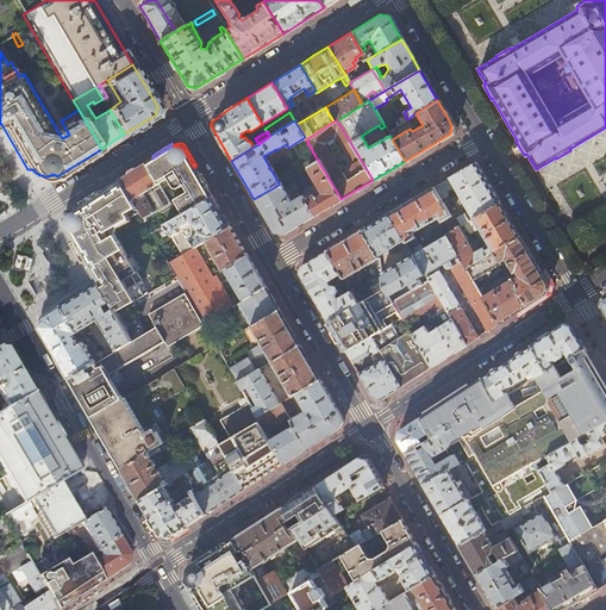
[(182,148),(173,145),(152,159),(144,163),(155,182),(166,176),(169,182),(170,185),(195,169),(193,167),(182,148)]
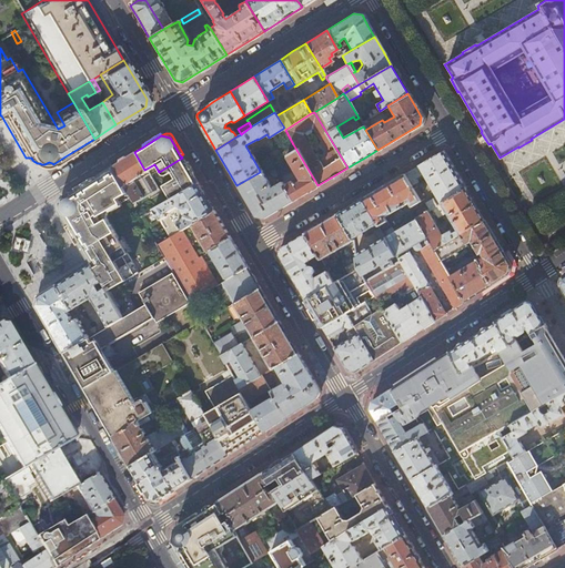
[(273,163),(296,150),(293,144),(278,153),(275,150),(268,154),(273,163)]
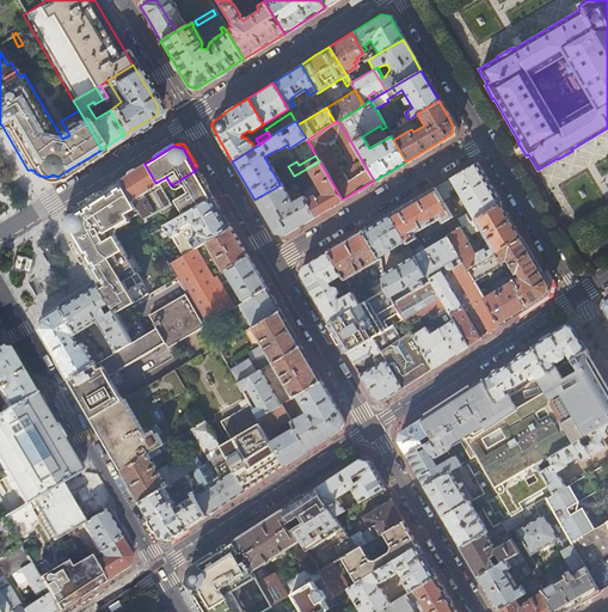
[(314,216),(342,200),(319,161),(294,176),(292,178),(290,178),(298,190),(299,191),(309,185),(314,183),(321,195),(317,197),(315,196),(314,197),(313,195),(305,200),(314,216)]
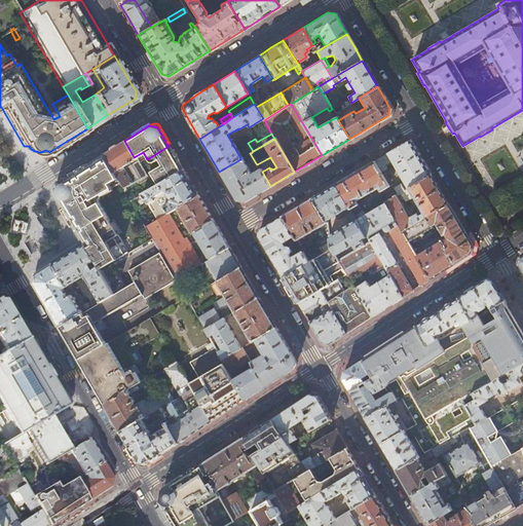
[(408,140),(334,184),(347,208),(349,210),(350,213),(358,209),(353,201),(376,188),(379,192),(387,187),(376,168),(390,160),(396,168),(394,170),(396,174),(398,173),(403,181),(391,188),(393,190),(383,196),(385,201),(430,175),(408,140)]
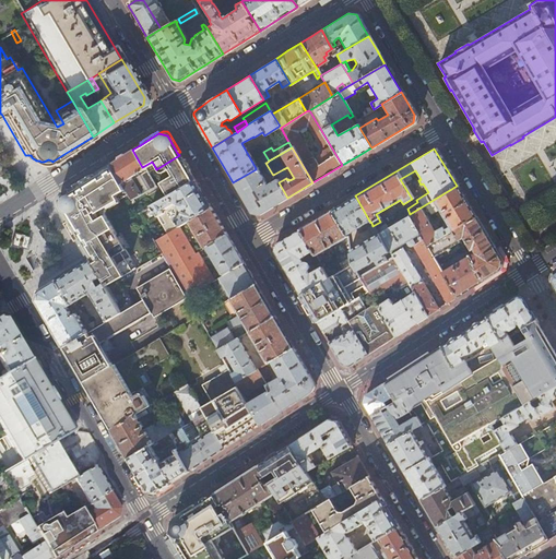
[(142,167),(132,150),(120,157),(108,165),(126,194),(129,201),(153,187),(145,173),(142,167)]
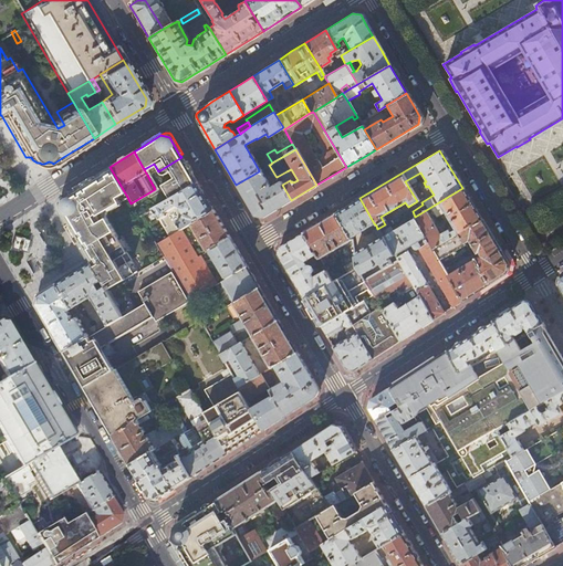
[(185,163),(181,157),(158,171),(160,174),(160,175),(162,175),(163,175),(164,175),(165,175),(169,173),(173,178),(160,186),(168,199),(196,182),(191,176),(190,173),(185,163)]
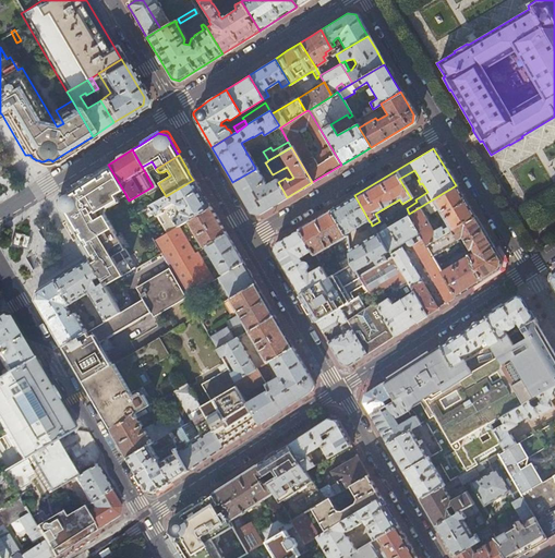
[(145,172),(155,167),(152,161),(142,167),(145,172)]
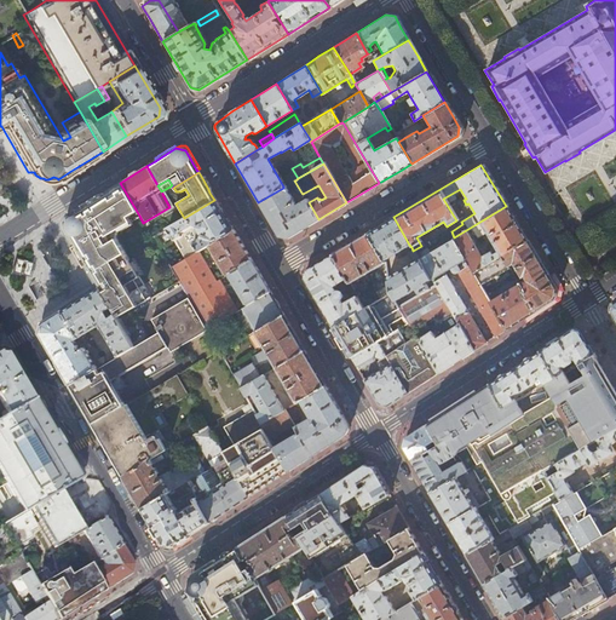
[(301,193),(294,181),(289,184),(294,194),(298,195),(301,193)]
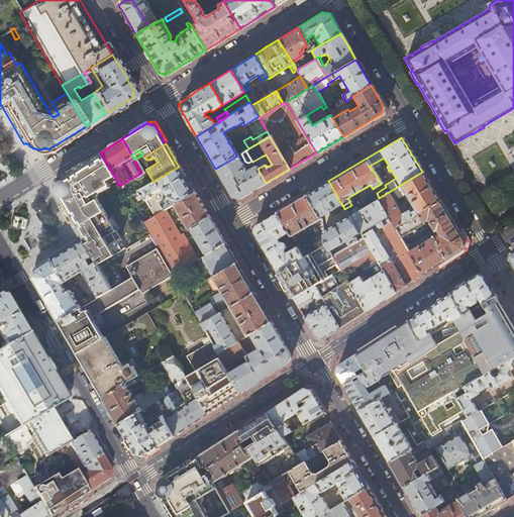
[(108,185),(116,180),(100,152),(88,161),(68,174),(63,177),(53,183),(52,190),(70,222),(74,228),(103,211),(96,199),(87,203),(84,199),(97,191),(98,192),(99,192),(100,192),(109,187),(108,185)]
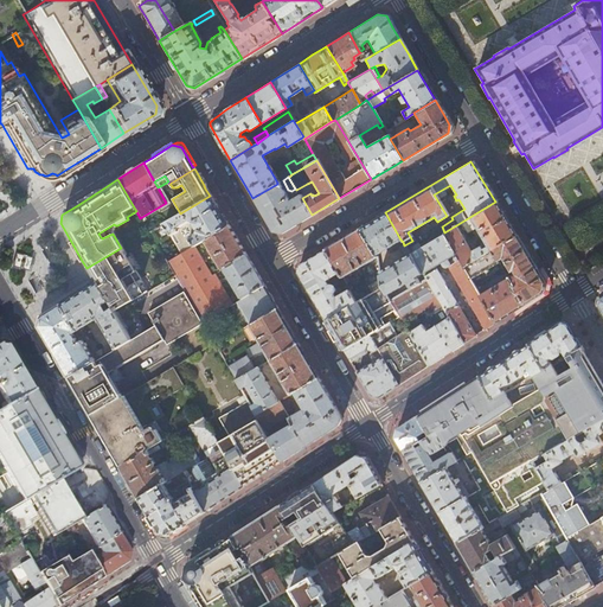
[(280,234),(312,215),(302,198),(300,195),(288,202),(277,184),(252,198),(262,215),(271,231),(280,234)]
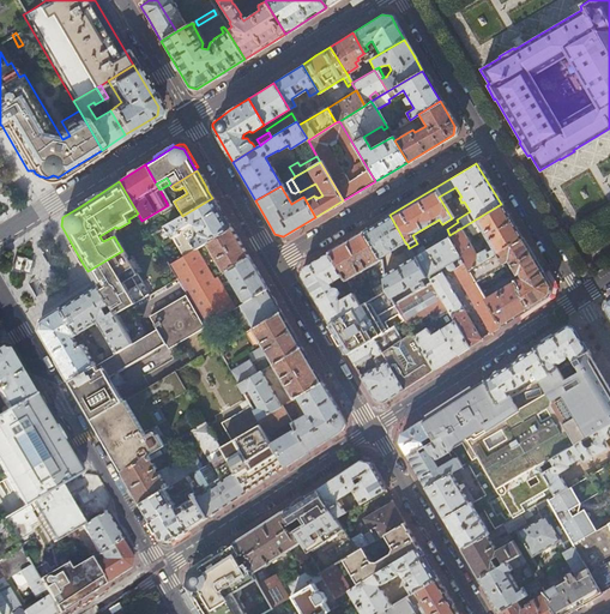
[(80,206),(104,191),(101,191),(100,192),(96,192),(94,193),(84,200),(79,203),(80,206)]
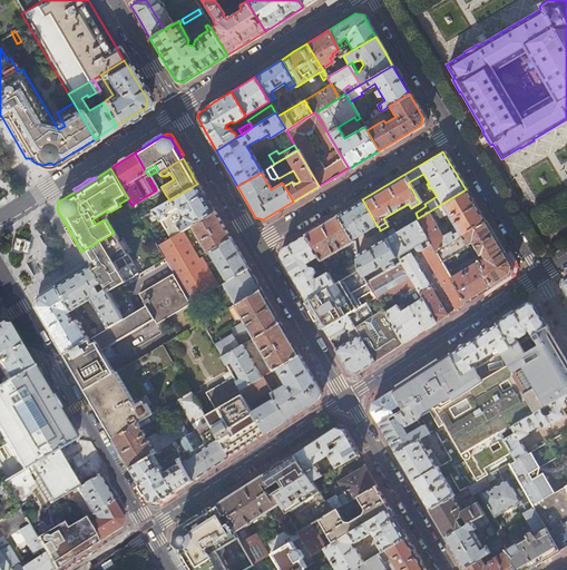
[(197,184),(169,200),(139,218),(143,223),(155,216),(158,220),(165,217),(165,214),(176,207),(179,207),(183,215),(182,218),(175,222),(181,231),(191,225),(214,212),(205,197),(197,184)]
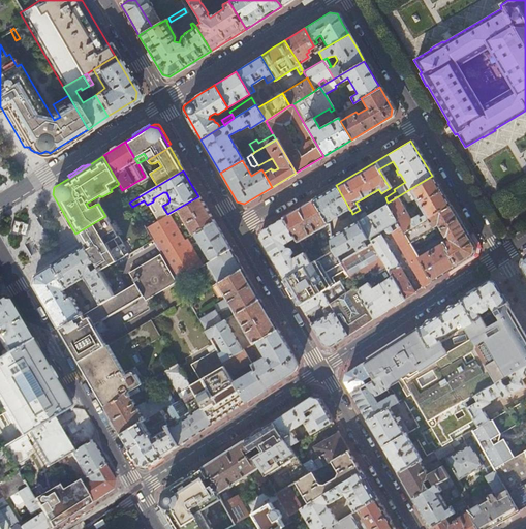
[(438,187),(432,176),(388,203),(385,204),(403,234),(427,218),(449,205),(438,187)]
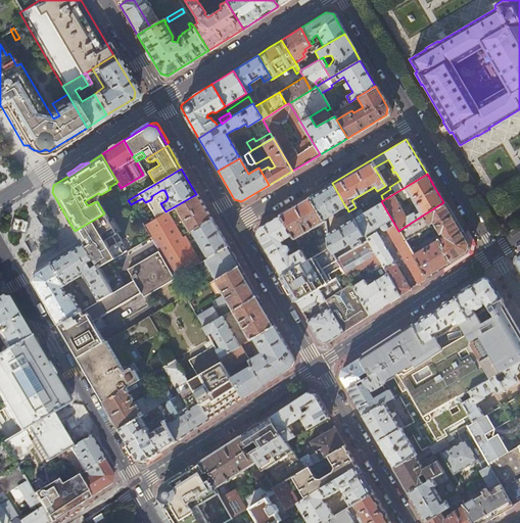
[(68,226),(71,225),(52,192),(53,185),(63,179),(61,177),(54,181),(53,182),(52,183),(51,185),(50,186),(50,188),(49,189),(49,190),(49,192),(50,193),(50,195),(68,226)]
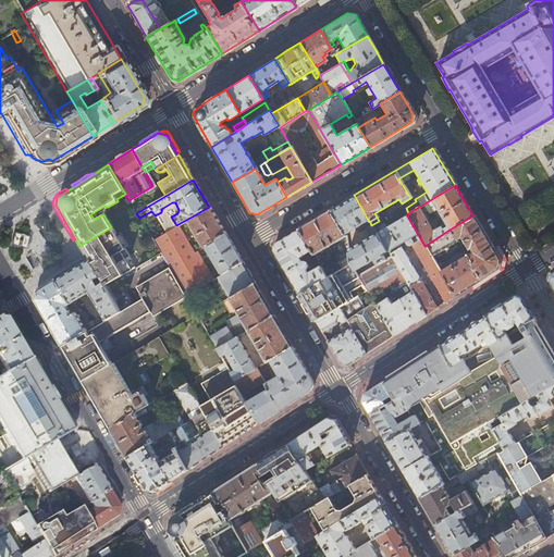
[(341,202),(329,210),(343,234),(368,220),(354,195),(341,202)]
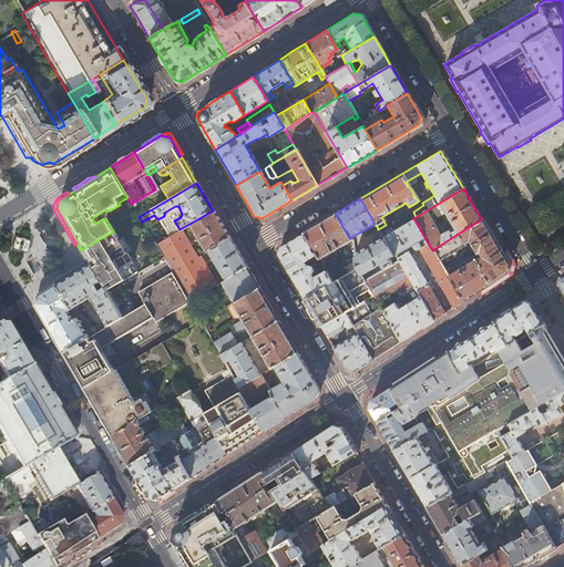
[(95,223),(105,218),(106,209),(92,218),(95,223)]
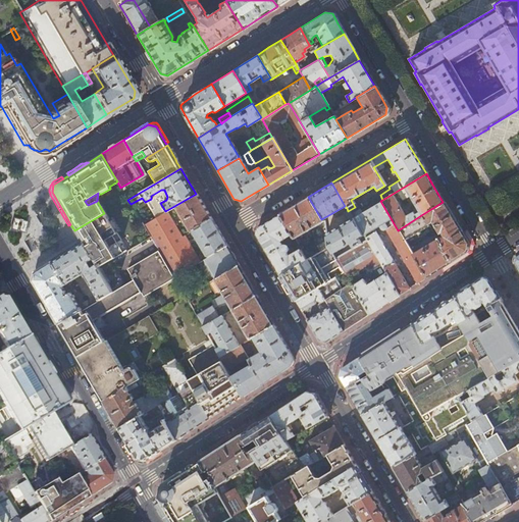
[(203,206),(196,194),(174,206),(190,231),(192,230),(210,219),(203,206)]
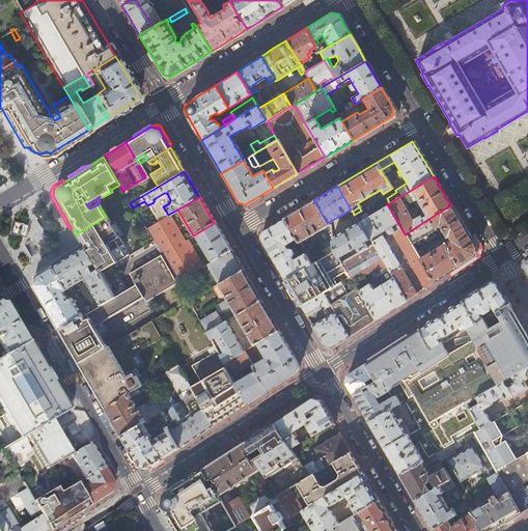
[(298,208),(283,218),(296,238),(298,243),(328,224),(327,223),(313,200),(298,208)]
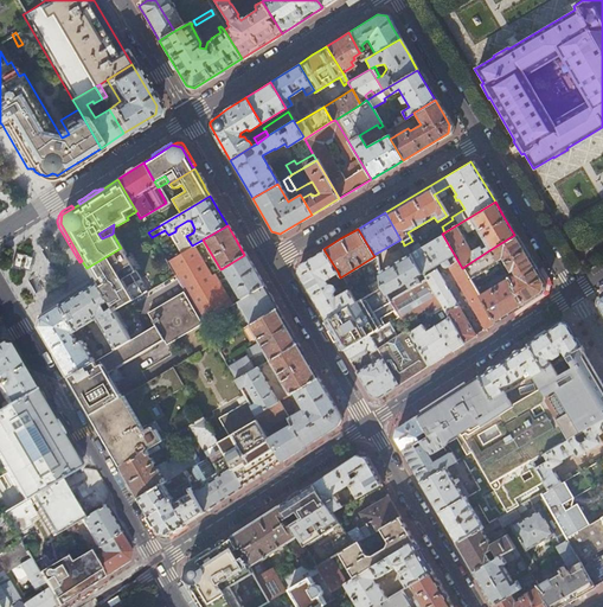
[(418,248),(409,254),(422,275),(423,279),(462,344),(474,336),(432,266),(438,262),(442,267),(443,268),(444,268),(446,267),(483,330),(494,323),(479,296),(469,280),(462,268),(442,234),(418,248)]
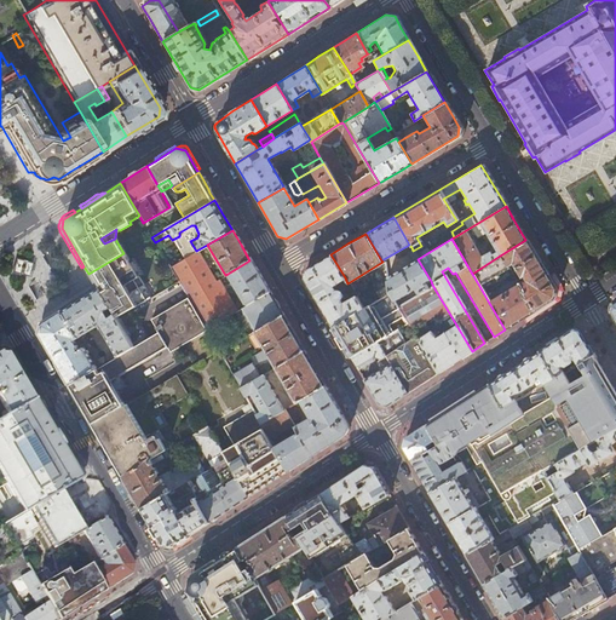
[(540,264),(525,240),(500,256),(507,267),(512,264),(519,279),(522,277),(525,282),(518,286),(533,311),(552,298),(554,290),(540,264)]
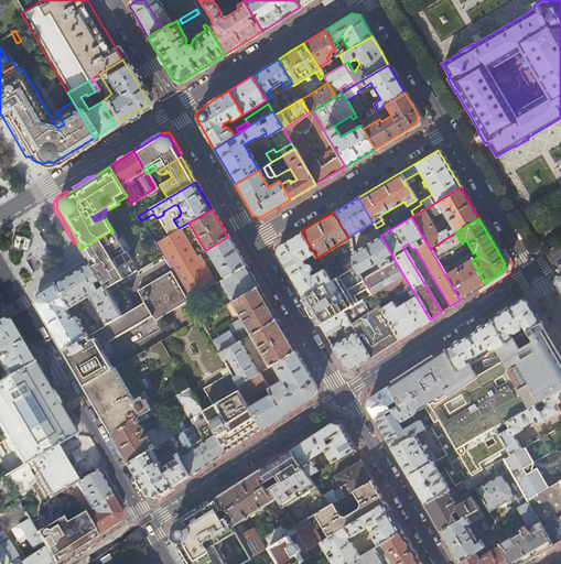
[(353,258),(354,267),(358,274),(377,262),(380,267),(388,262),(386,259),(392,256),(380,236),(378,230),(376,228),(375,225),(368,229),(375,239),(352,252),(353,258)]
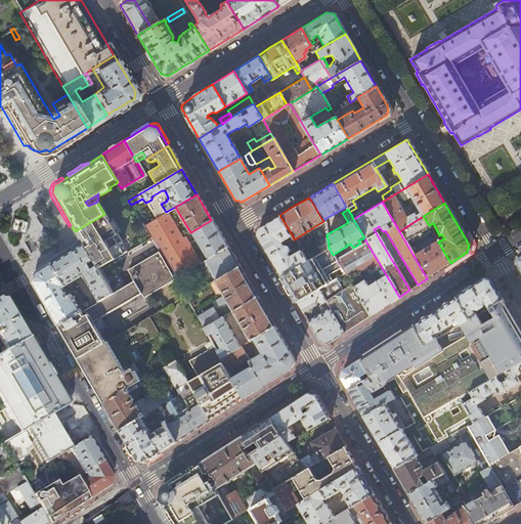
[(359,210),(351,214),(353,219),(361,214),(359,210)]
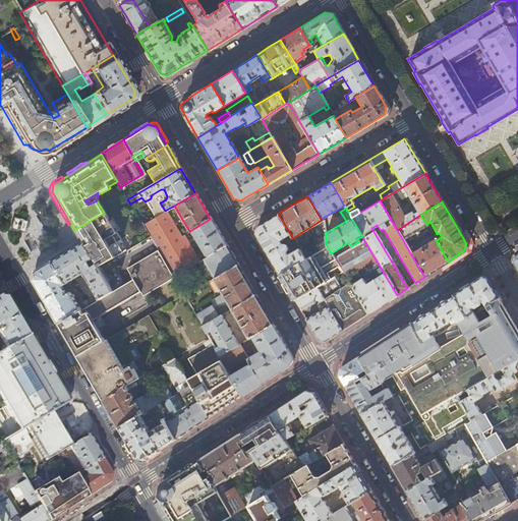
[(165,211),(141,225),(157,250),(180,236),(165,211)]
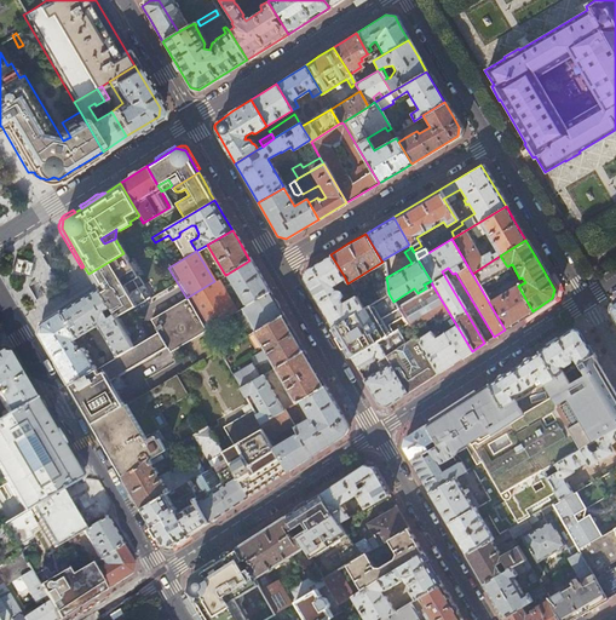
[(149,298),(124,253),(88,274),(97,287),(115,317),(149,298)]
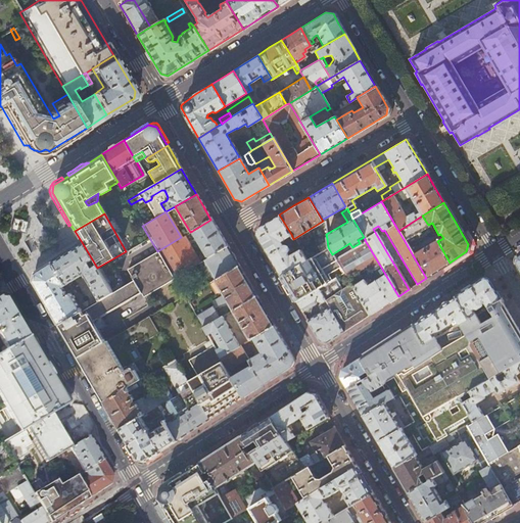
[(291,234),(279,215),(257,228),(255,235),(266,253),(279,276),(306,260),(299,249),(293,253),(287,251),(288,250),(288,249),(288,247),(287,246),(286,245),(285,245),(284,245),(283,245),(280,241),(291,234)]
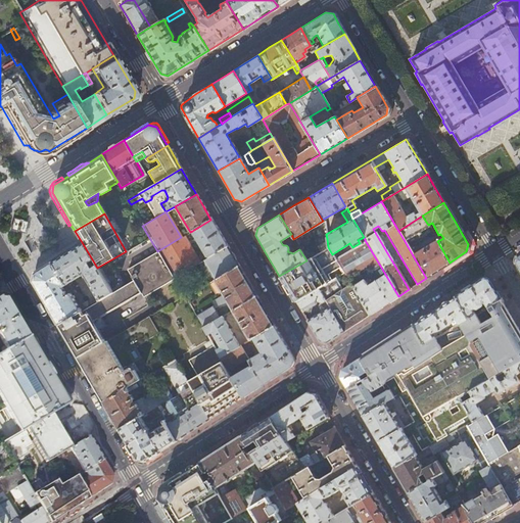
[(428,225),(422,216),(398,231),(405,241),(428,226),(428,225)]
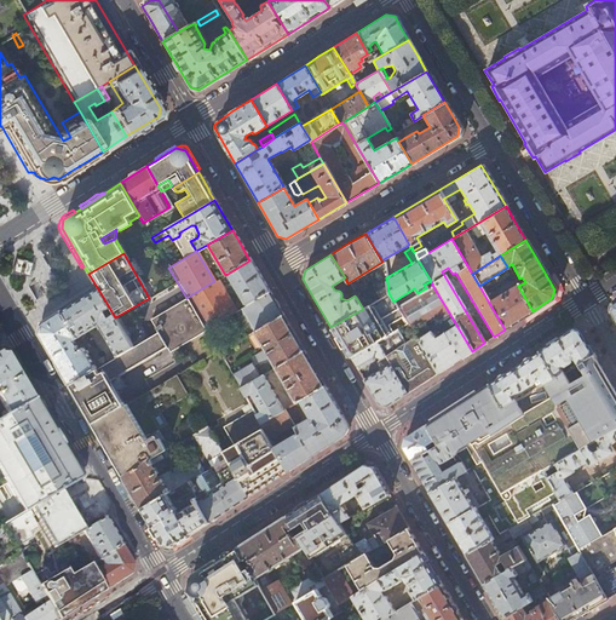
[(21,273),(22,262),(11,260),(10,271),(21,273)]
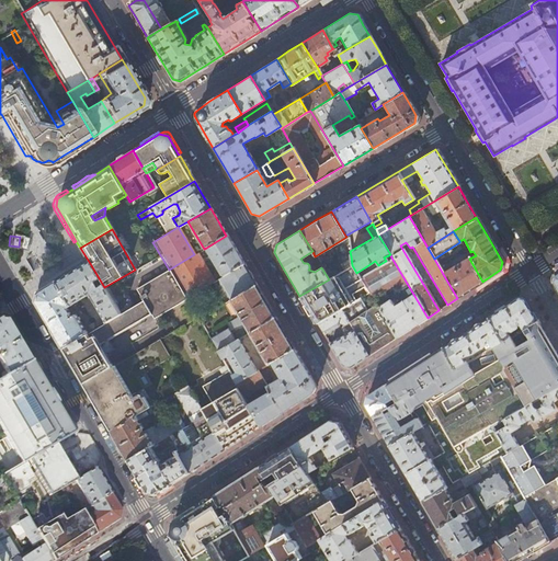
[(235,250),(226,236),(206,248),(223,276),(242,264),(235,250)]
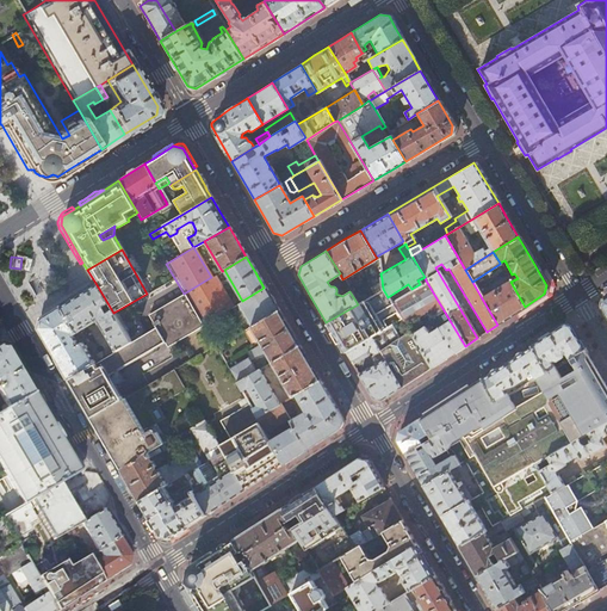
[(214,276),(211,277),(184,294),(202,325),(231,307),(214,276)]
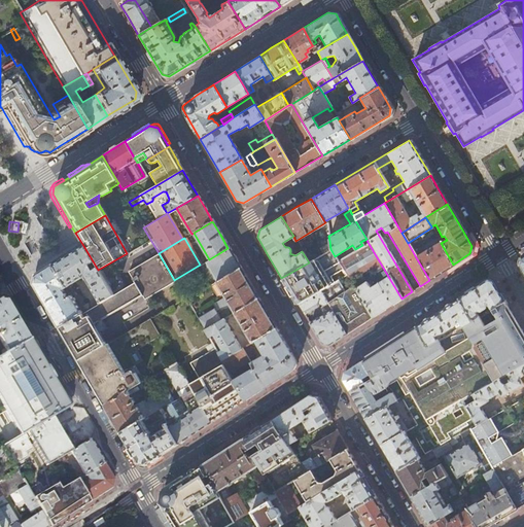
[(318,248),(322,254),(330,249),(329,241),(318,248)]
